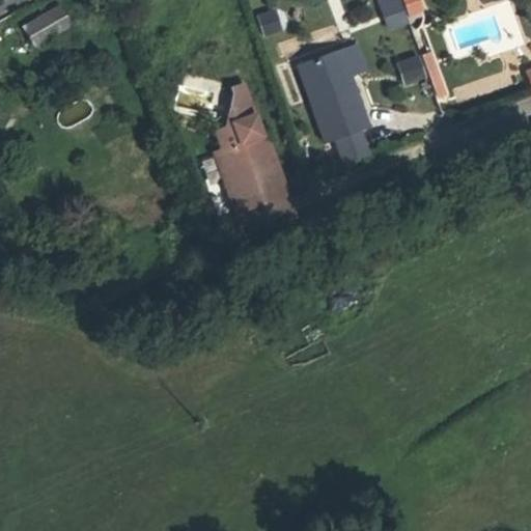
[(390,0),(378,0),(381,8),(383,7),(390,27),(406,21),(397,1),(391,3),(390,0)]
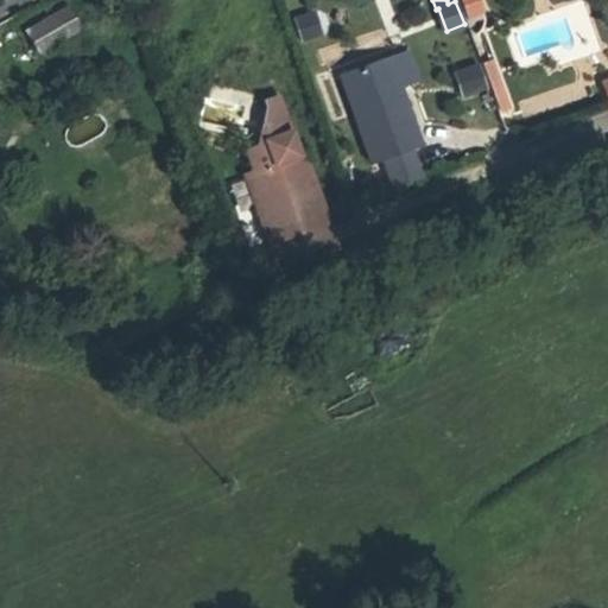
[(479,0),(462,0),(468,16),(483,10),(479,0)]
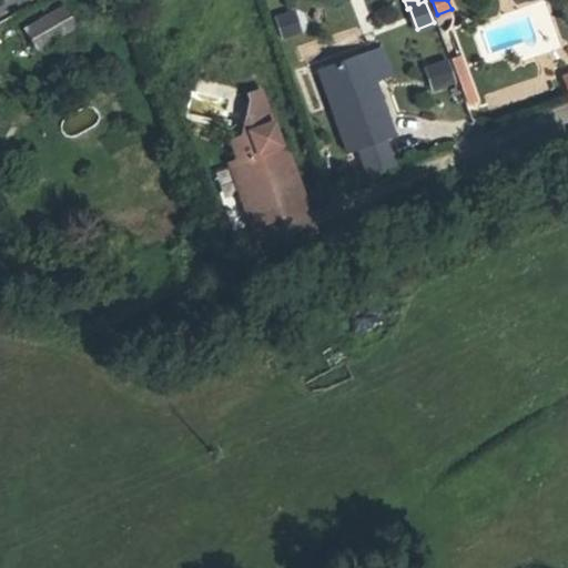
[(24,29),(37,49),(57,37),(66,52),(84,41),(64,6),(24,29)]
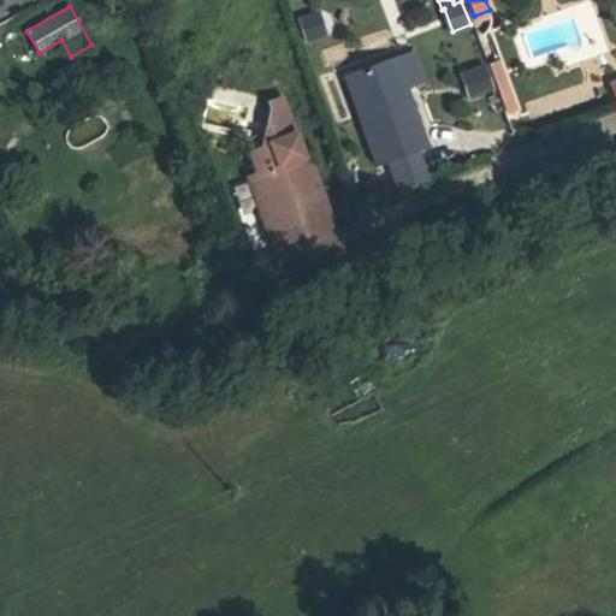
[(318,13),(298,19),(306,41),(325,35),(318,13)]
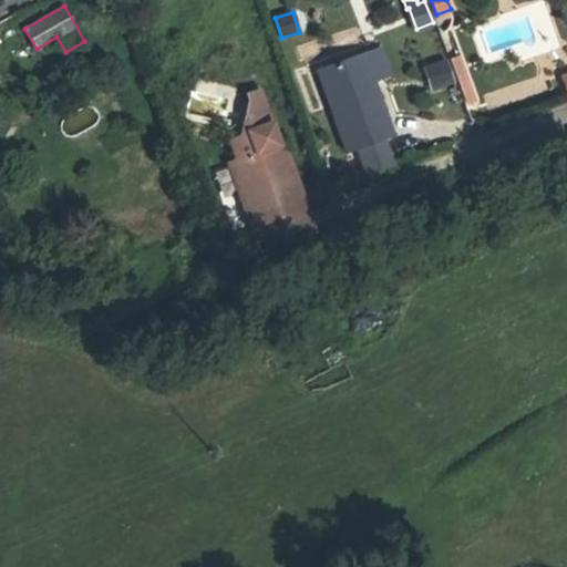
[(380,49),(364,55),(373,80),(389,73),(380,49)]
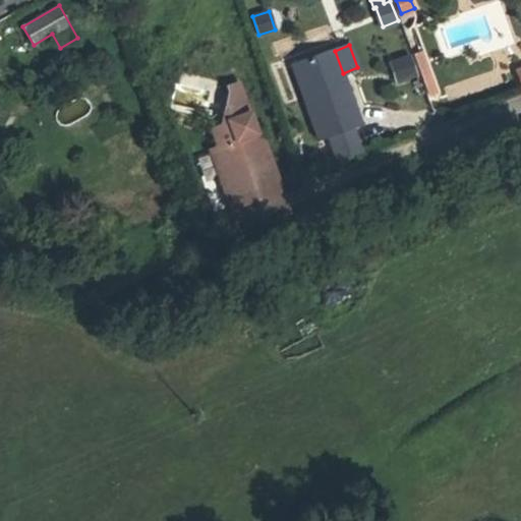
[(319,140),(331,136),(350,129),(361,125),(343,73),(335,51),(334,48),(291,63),(319,140)]
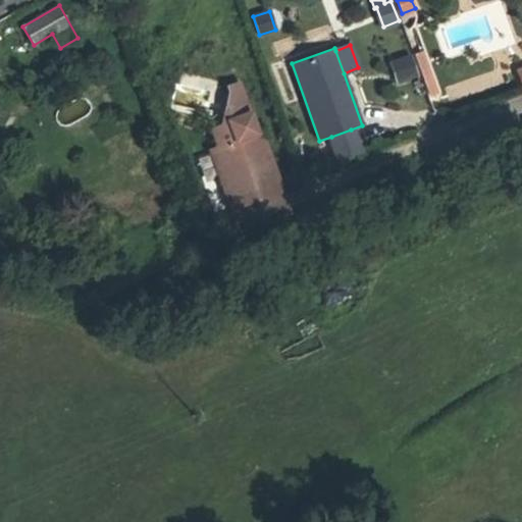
[(397,81),(416,74),(410,56),(390,62),(397,81)]
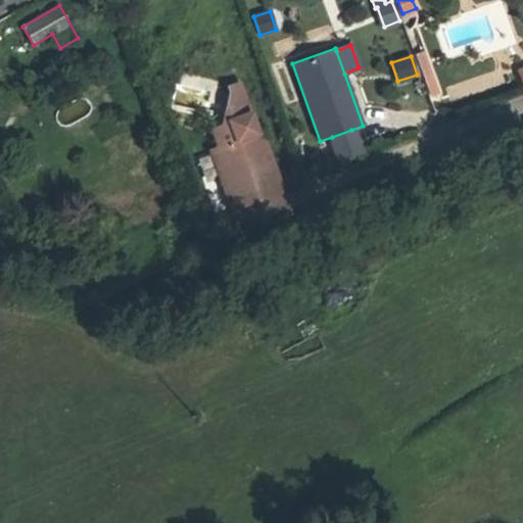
[(221,180),(232,210),(237,208),(245,230),(291,214),(263,132),(256,134),(240,88),(230,92),(231,94),(224,127),(214,130),(220,147),(216,149),(227,178),(221,180)]
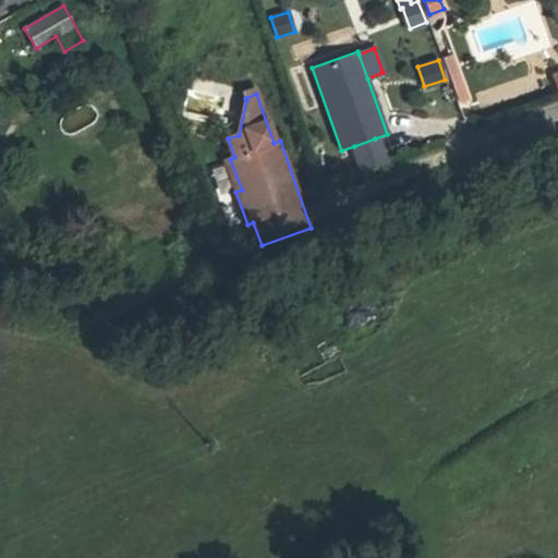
[(383,160),(375,138),(354,146),(362,168),(383,160)]
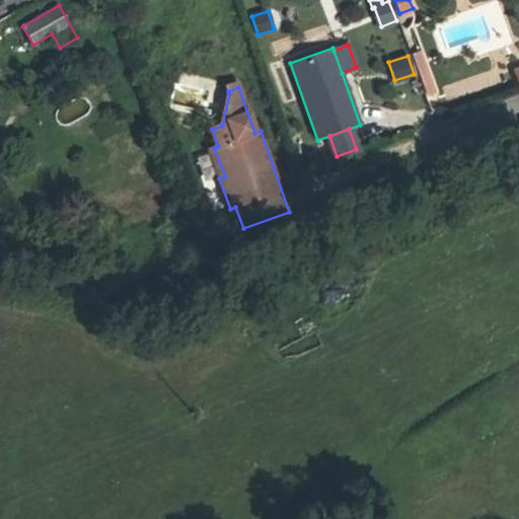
[(225,176),(214,148),(209,150),(219,178),(225,176)]
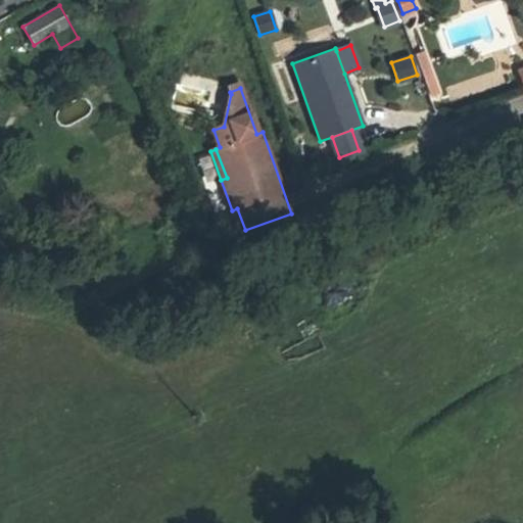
[(206,195),(197,198),(202,216),(211,211),(206,195)]
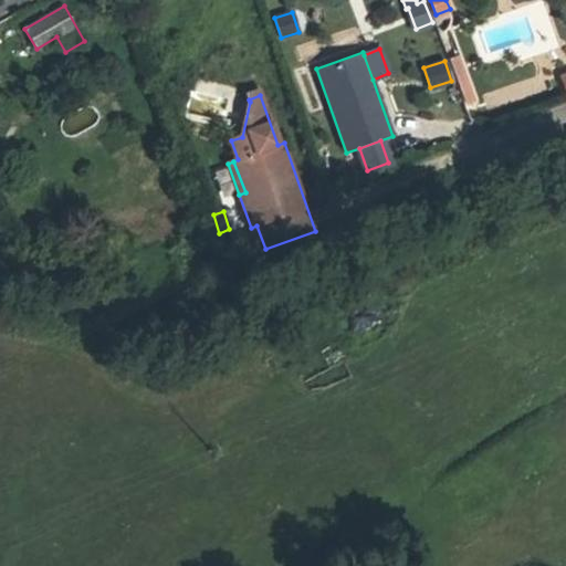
[(257,226),(251,228),(259,251),(265,249),(257,226)]
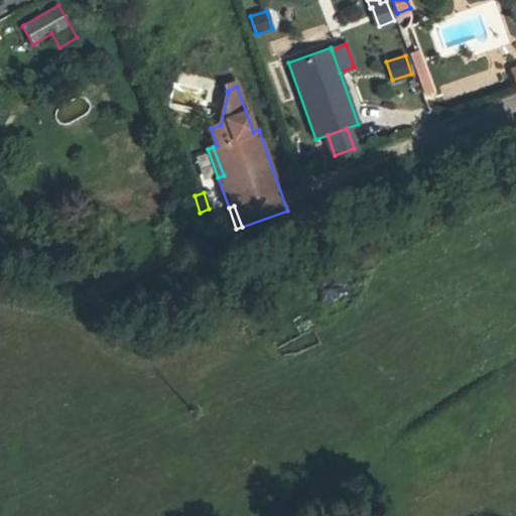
[(301,295),(316,326),(356,305),(340,276),(301,295)]
